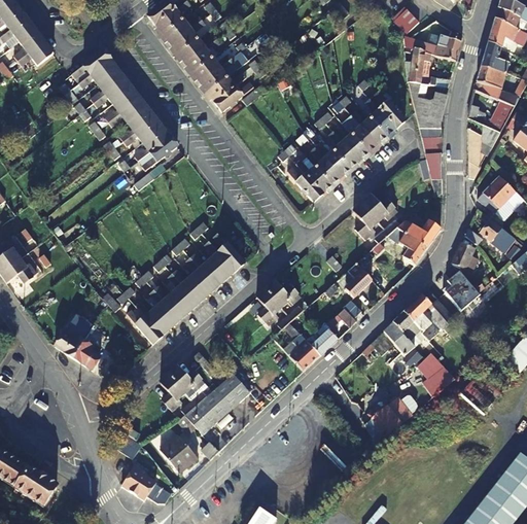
[(0,18),(16,5),(12,0),(0,0),(0,18)]
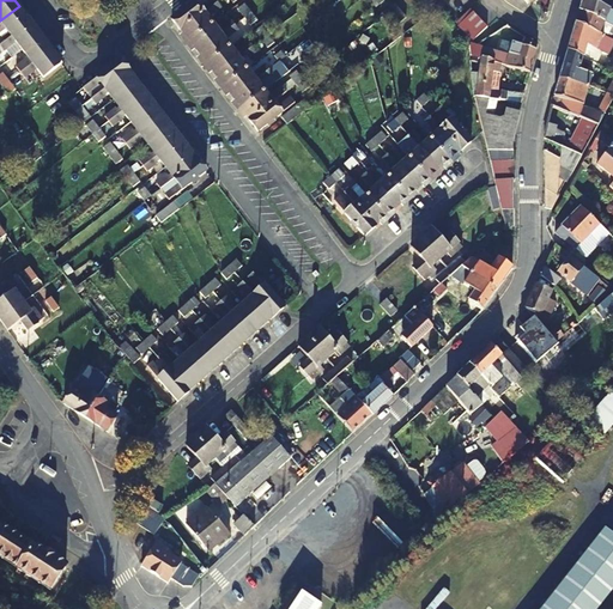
[(193,0),(171,17),(180,28),(204,10),(199,4),(201,1),(202,4),(206,0),(193,0)]
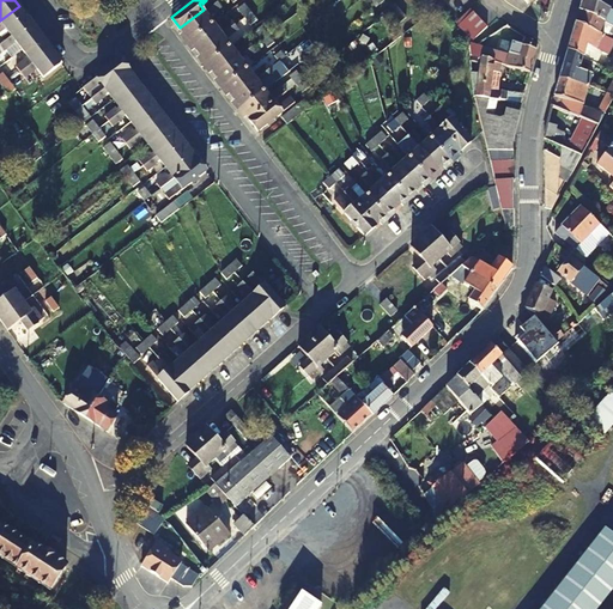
[(195,35),(213,22),(207,14),(210,12),(211,14),(222,6),(217,0),(204,10),(180,28),(189,40),(195,35)]
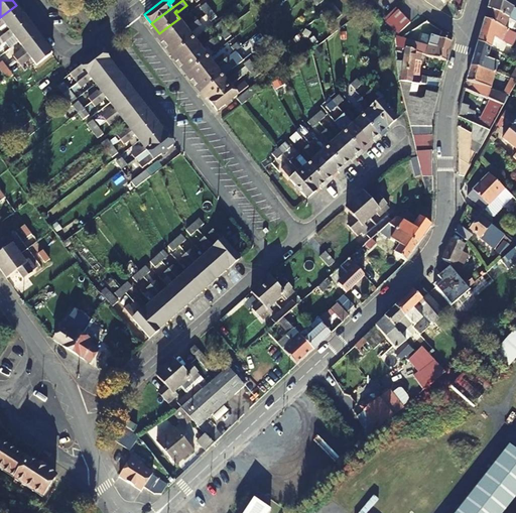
[(515,7),(506,3),(498,0),(489,0),(487,7),(509,18),(515,20),(515,7)]
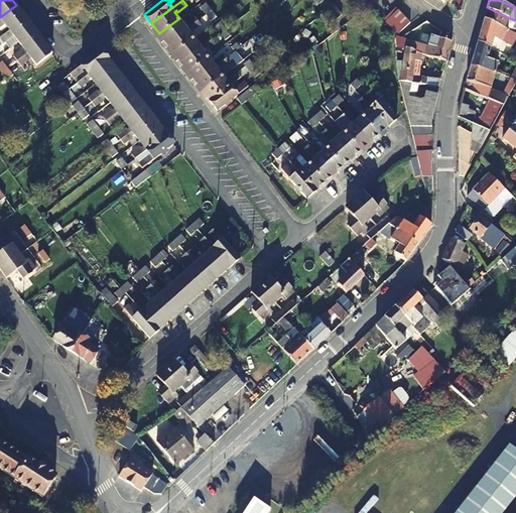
[(211,9),(206,1),(200,5),(206,13),(211,9)]
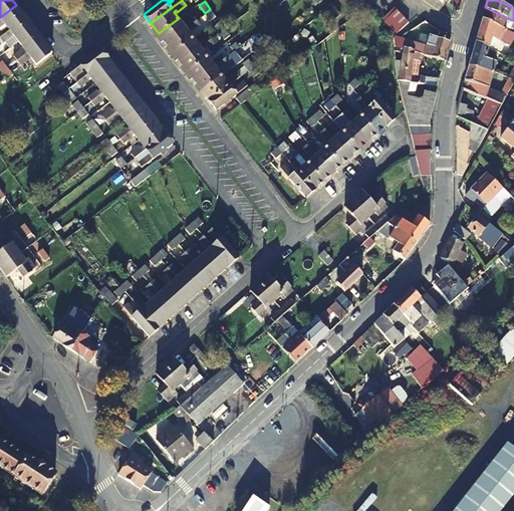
[(335,8),(330,2),(320,11),(324,16),(335,8)]
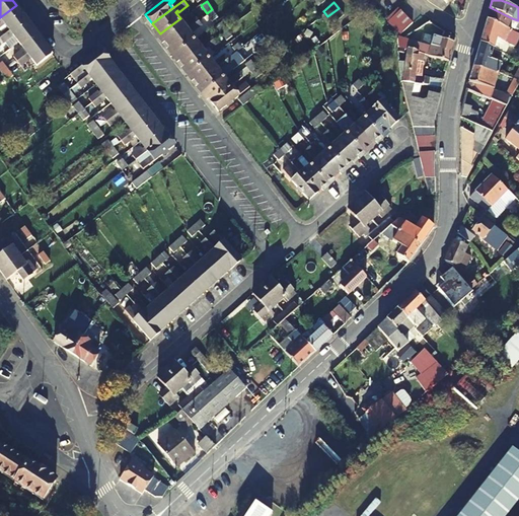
[(0,17),(0,25),(4,22),(9,28),(25,16),(16,5),(0,17)]
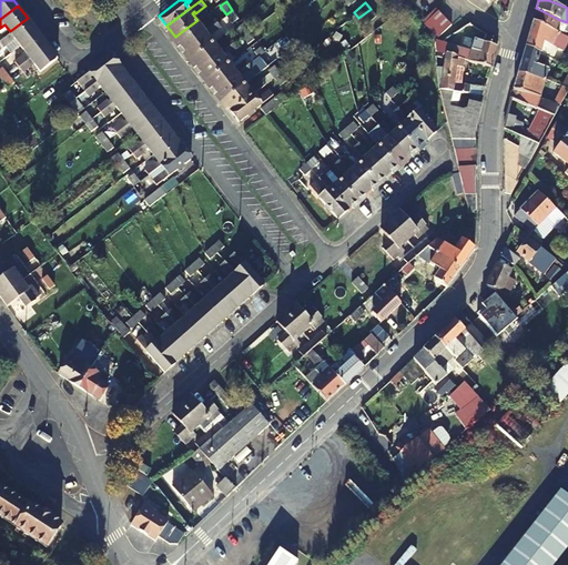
[(533,19),(556,30),(560,20),(536,8),(533,19)]
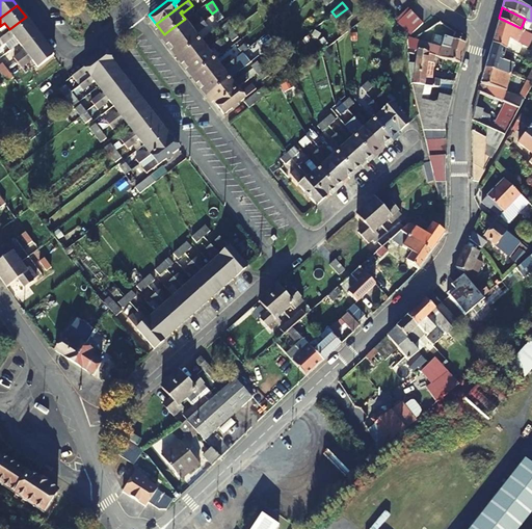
[(352,15),(347,8),(335,19),(340,24),(352,15)]
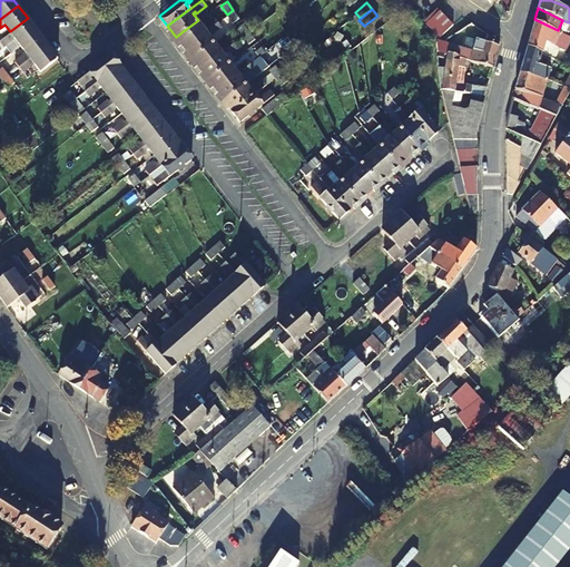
[(434,25),(445,15),(440,9),(429,19),(434,25)]
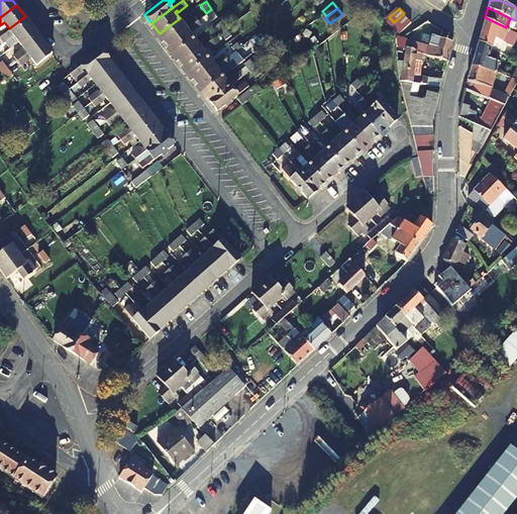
[(211,9),(206,13),(211,19),(216,15),(211,9)]
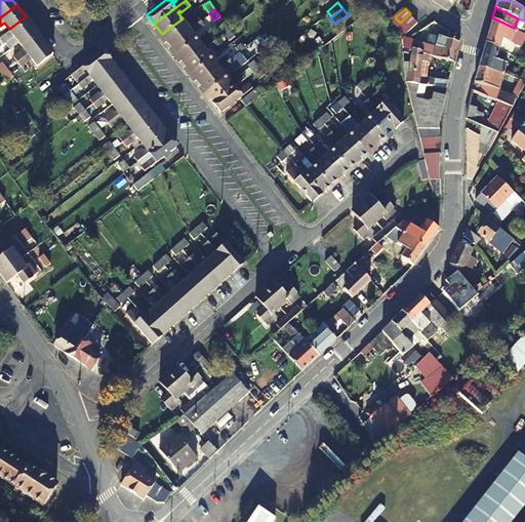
[(415,19),(410,13),(400,23),(405,29),(415,19)]
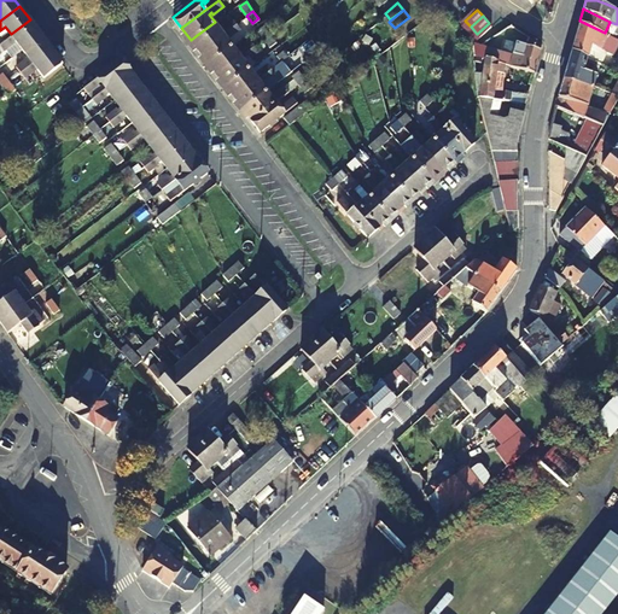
[(191,40),(199,52),(237,23),(232,17),(221,25),(222,27),(220,29),(215,22),(197,35),(191,40)]
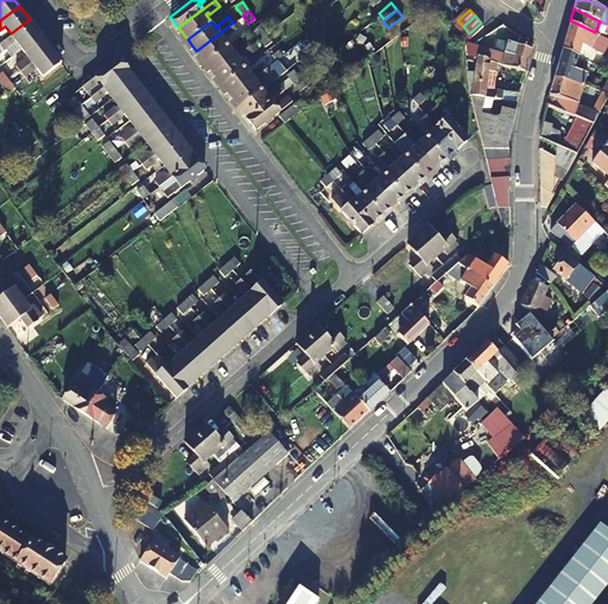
[(0,43),(4,49),(16,40),(21,48),(40,33),(30,19),(11,33),(0,42),(0,43)]
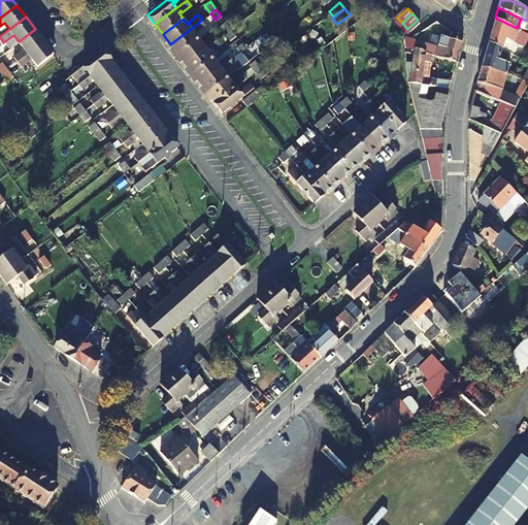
[(519,43),(525,32),(517,28),(495,18),(488,42),(502,48),(512,54),(517,43),(519,43)]
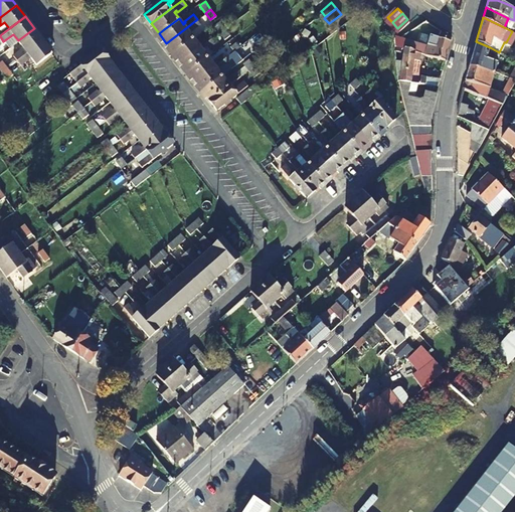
[(200,24),(197,19),(166,43),(173,52),(193,37),(188,30),(190,29),(191,30),(200,24)]
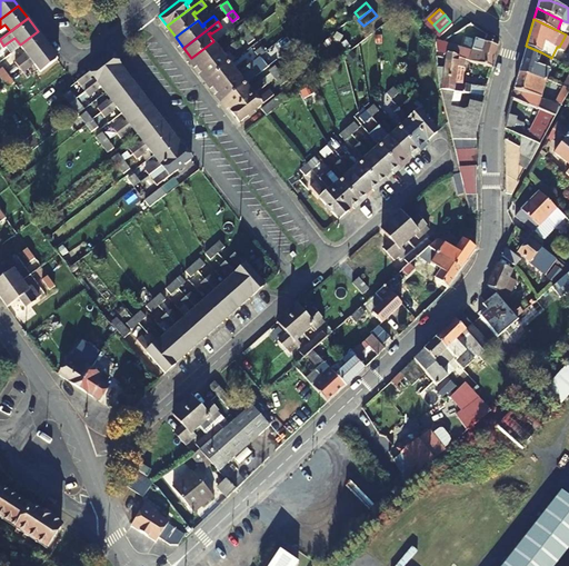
[(248,30),(242,22),(237,27),(242,35),(248,30)]
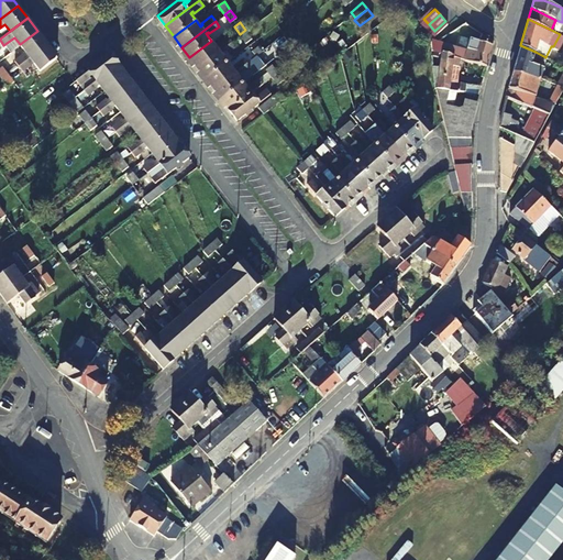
[(245,30),(240,34),(245,42),(252,37),(245,30)]
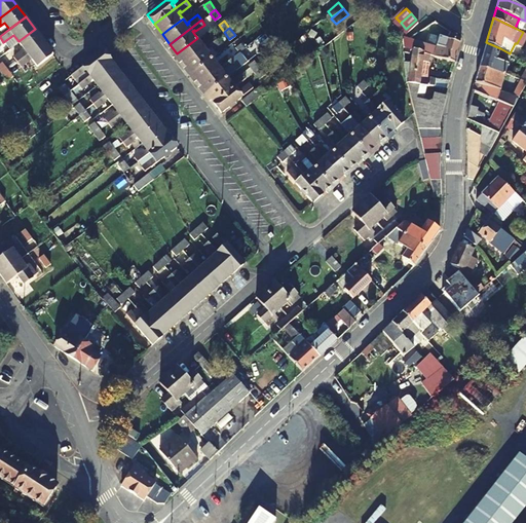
[(13,55),(17,61),(43,40),(35,29),(19,41),(23,47),(13,55)]
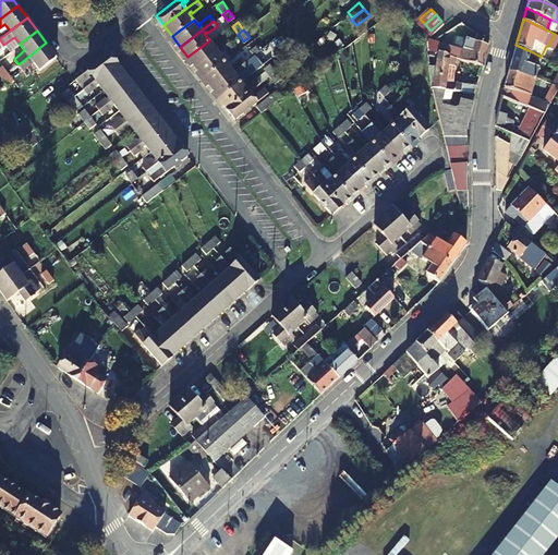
[(215,46),(209,40),(187,57),(195,67),(229,41),(225,36),(215,43),(216,45),(215,46)]
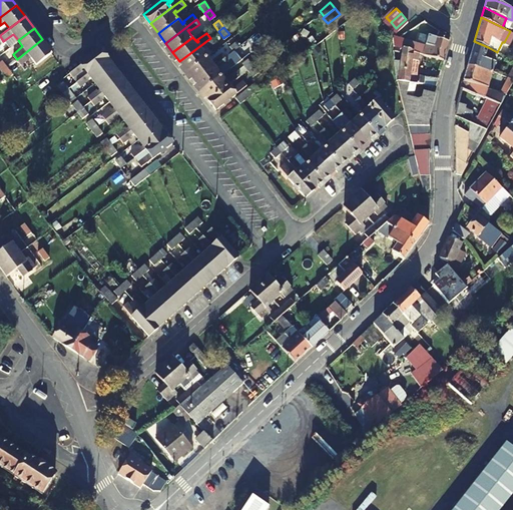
[(392,36),(393,44),(402,47),(418,52),(443,60),(448,40),(427,34),(424,46),(413,43),(414,40),(405,38),(404,39),(392,36)]
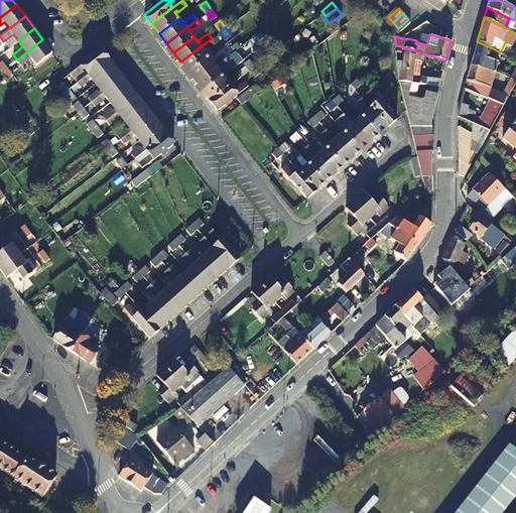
[(215,42),(212,38),(180,61),(187,71),(209,55),(204,48),(205,47),(207,49),(215,42)]
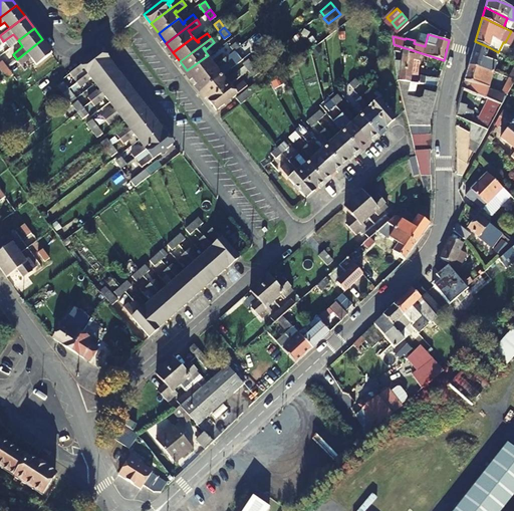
[(51,51),(42,39),(17,59),(21,64),(30,56),(36,63),(51,51)]
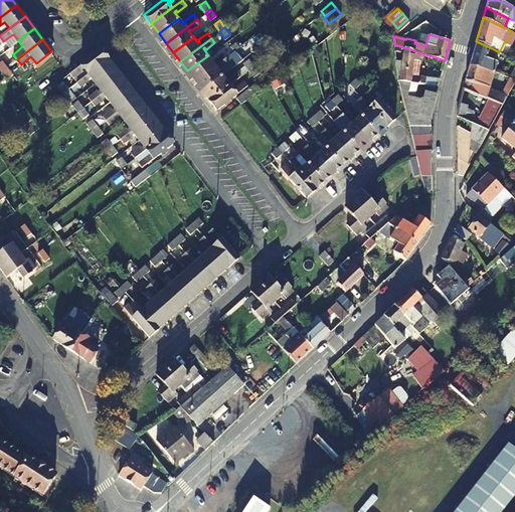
[(239,46),(233,39),(228,43),(233,50),(239,46)]
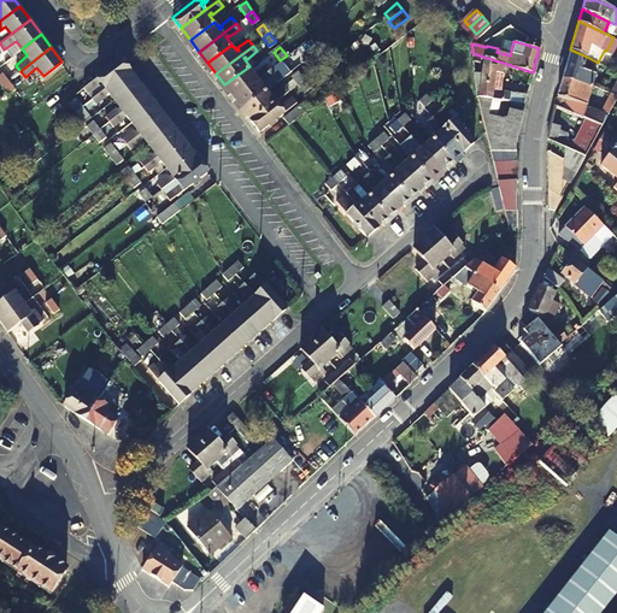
[(570,49),(563,76),(593,84),(597,72),(583,69),(587,57),(570,49)]
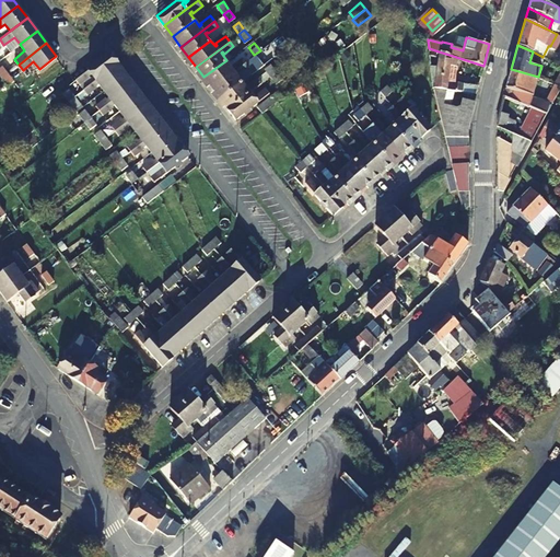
[(260,50),(254,55),(260,62),(266,58),(260,50)]
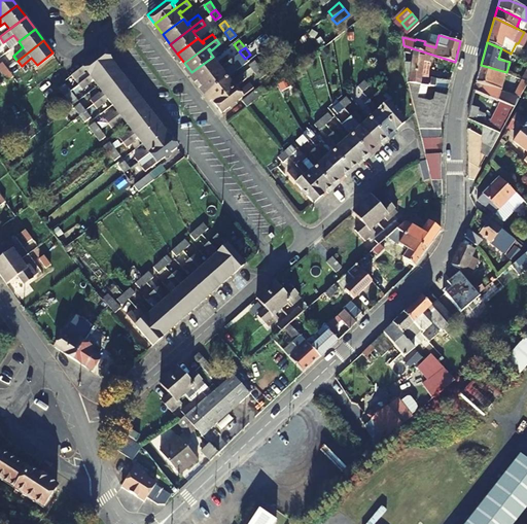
[(429,54),(413,48),(408,81),(420,82),(433,84),(447,86),(449,79),(421,75),(423,60),(428,61),(429,54)]
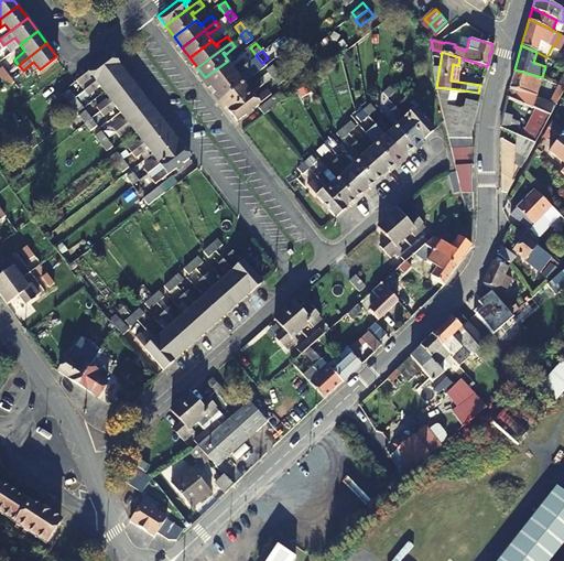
[(88,76),(90,74),(96,81),(118,63),(110,53),(75,78),(80,84),(89,77),(88,76)]
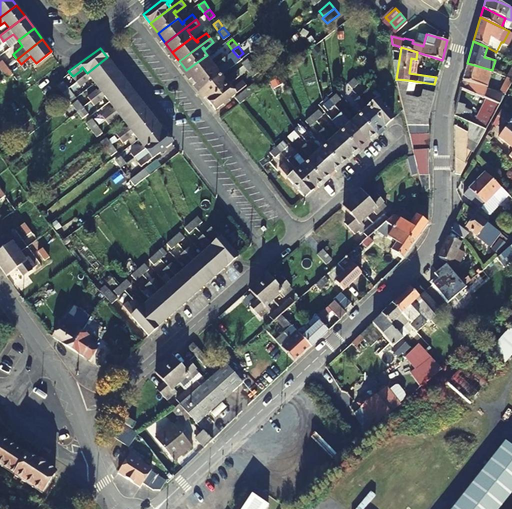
[(211,61),(207,55),(186,70),(194,80),(224,56),(220,51),(211,58),(213,60),(211,61)]
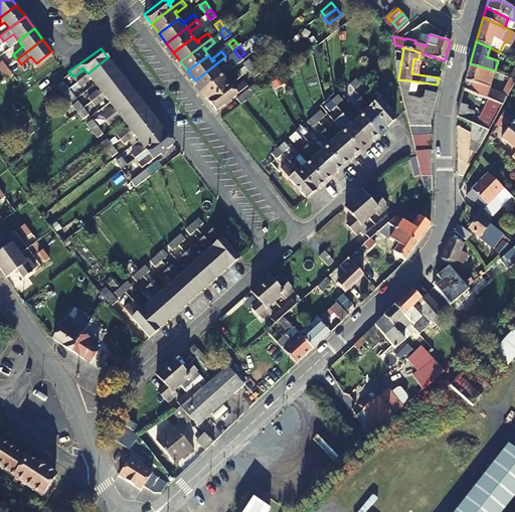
[(228,61),(225,56),(195,80),(202,90),(222,74),(217,67),(219,66),(220,68),(228,61)]
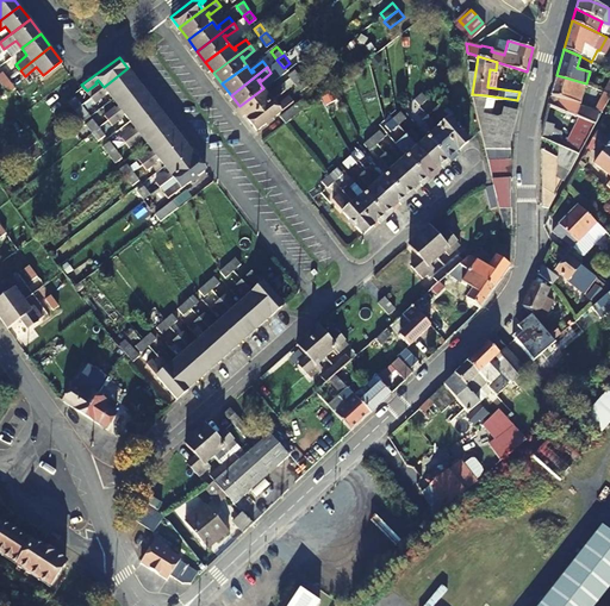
[(104,93),(107,91),(112,98),(136,80),(128,68),(104,87),(91,97),(95,102),(106,94),(104,93)]
